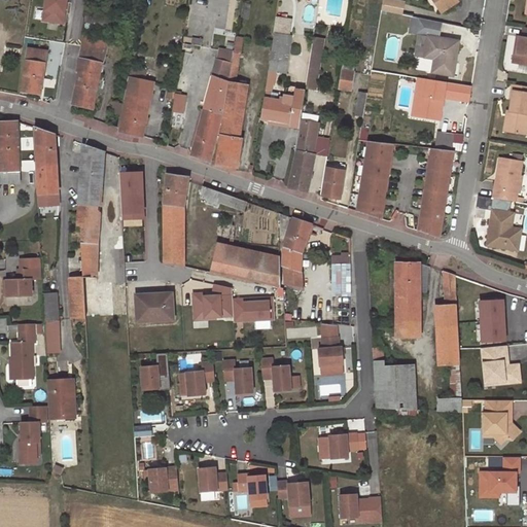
[(46,0),(44,20),(64,23),(67,0),(46,0)]
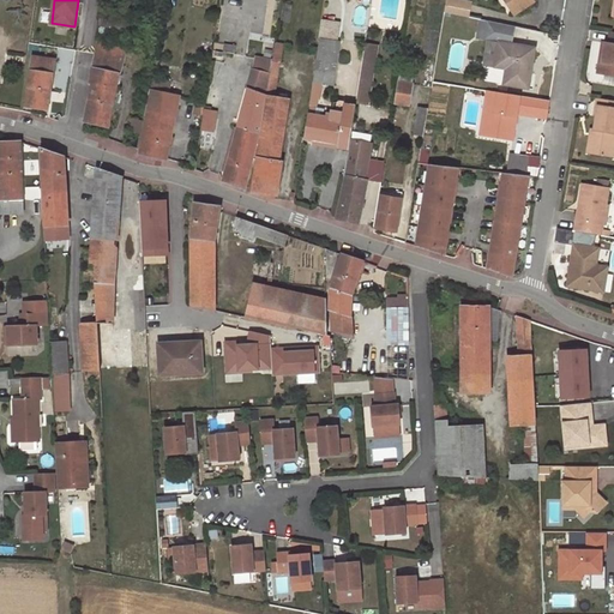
[(474,2),(462,0),(447,0),(446,11),(471,17),(474,2)]
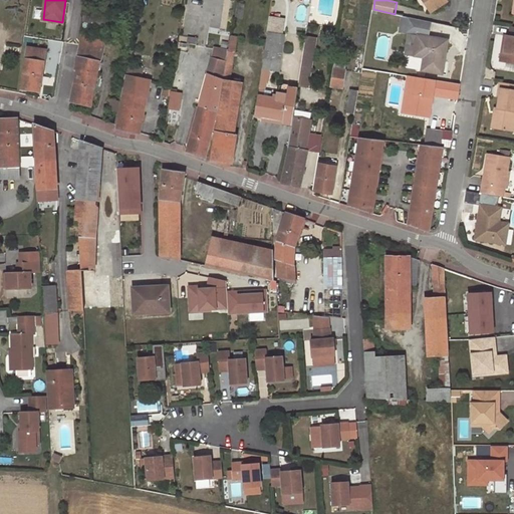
[(423,0),(432,12),(449,1),(448,0),(423,0)]
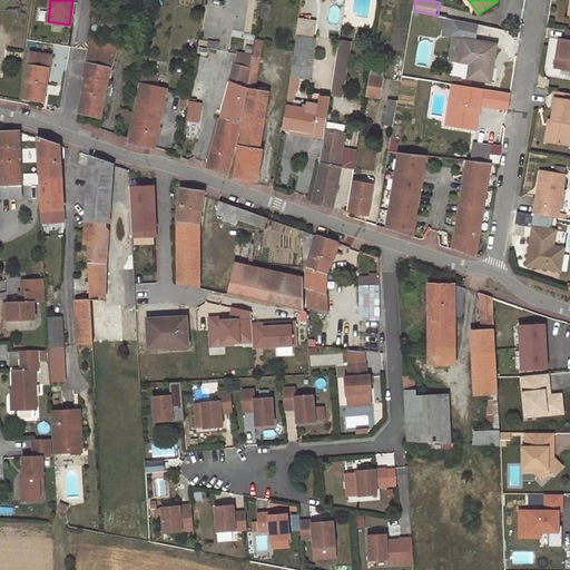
[(311,3),(301,1),(298,12),(308,13),(311,3)]
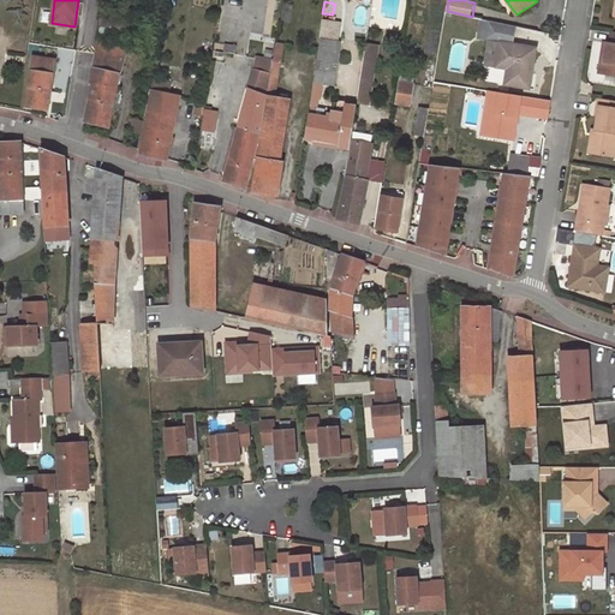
[(129,23),(100,18),(99,25),(127,30),(129,23)]
